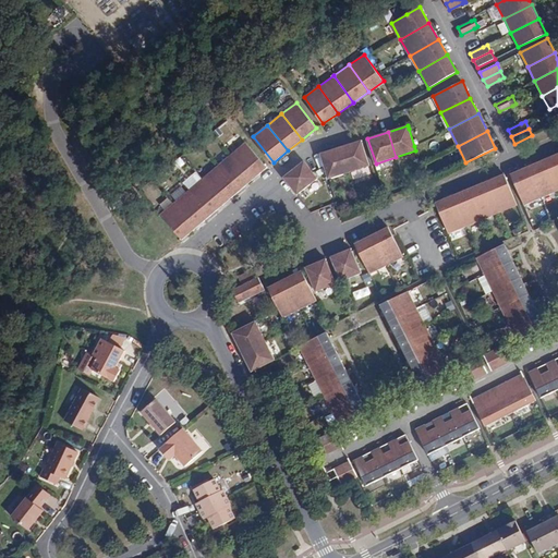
[(362,141),(341,146),(349,171),(370,166),(362,141)]
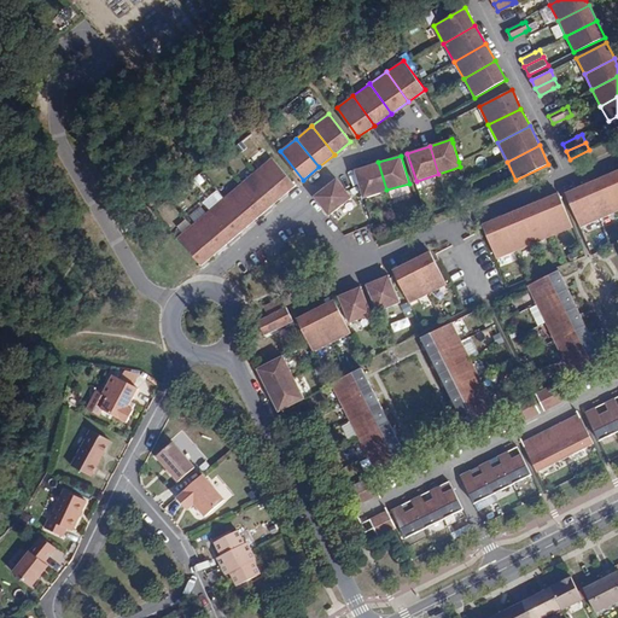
[(257,170),(281,198),(297,185),(273,157),(257,170)]
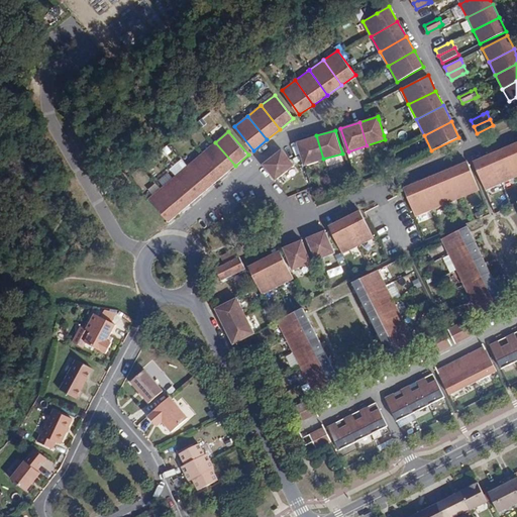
[(323,159),(316,135),(297,141),(301,153),(304,165),(323,159)]
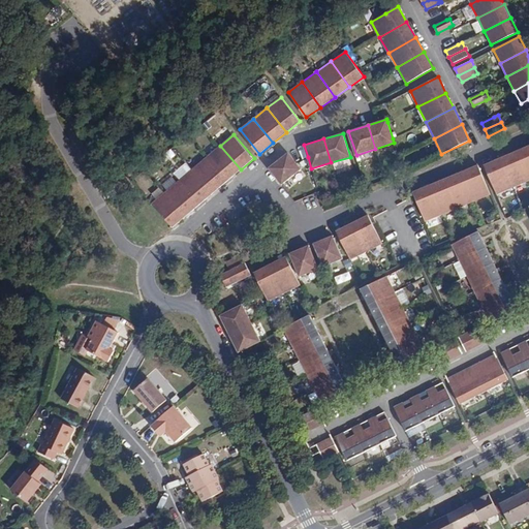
[(207,157),(227,181),(241,169),(220,146),(207,157)]
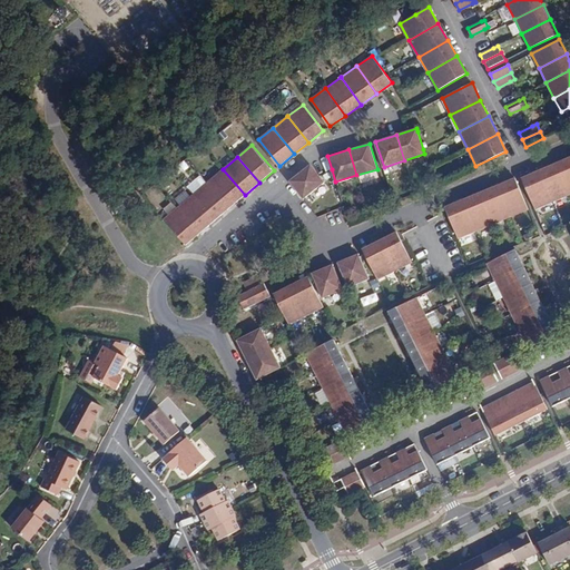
[(569,157),(557,163),(569,194),(569,157)]
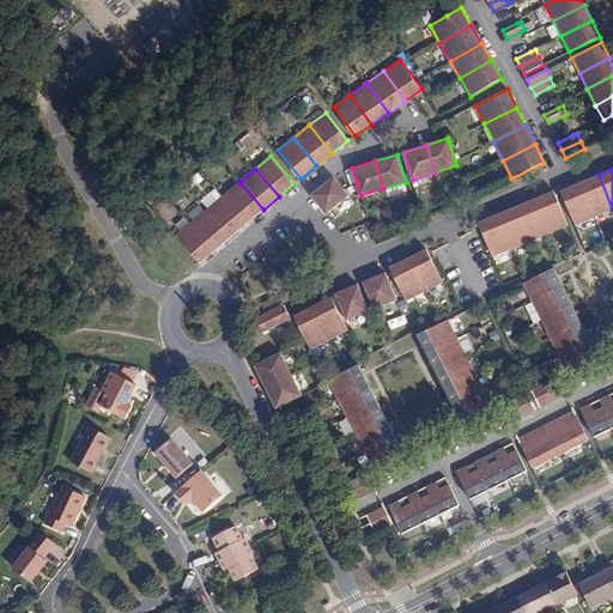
[(612,208),(599,175),(581,183),(595,217),(612,208)]
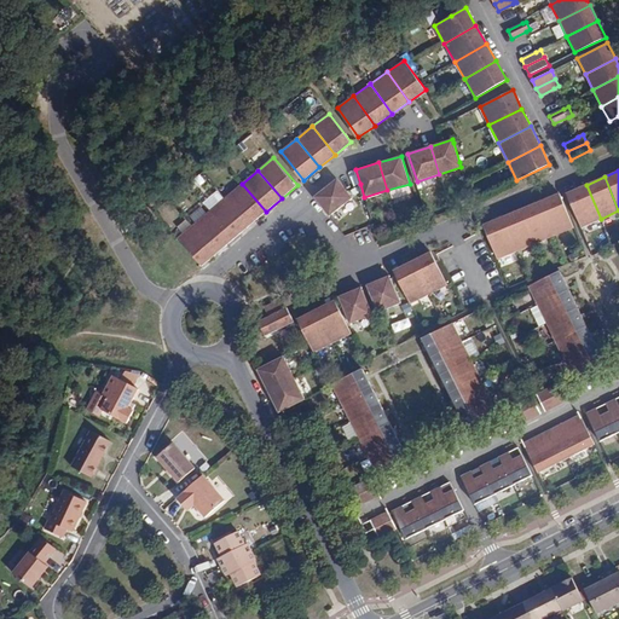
[(337,179),(316,196),(330,215),(353,197),(347,190),(337,179)]
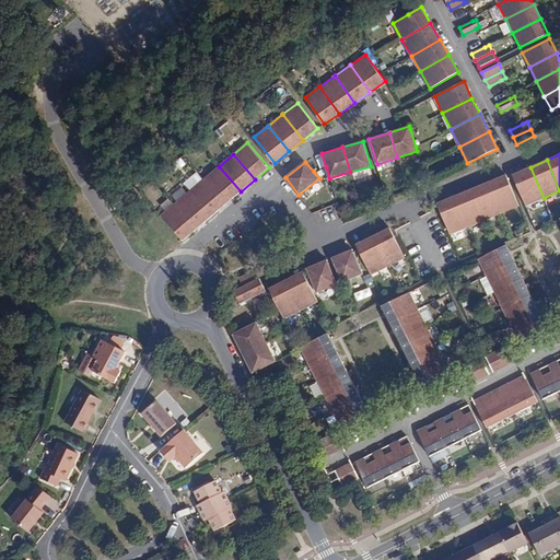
[(205,178),(226,203),(241,191),(219,166),(205,178)]
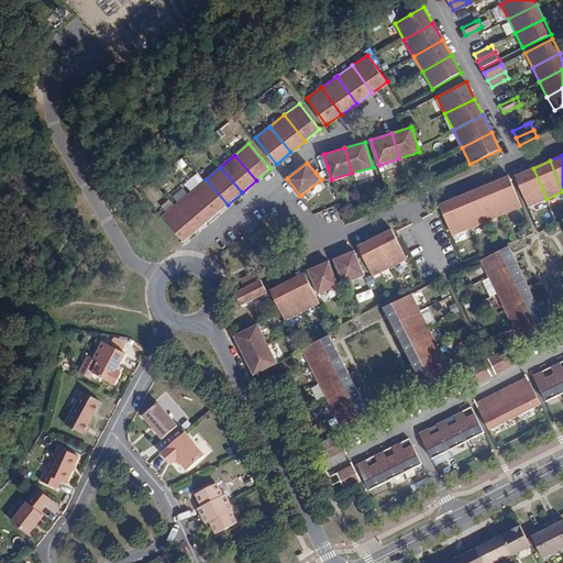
[(547,199),(533,168),(516,176),(529,206),(547,199)]
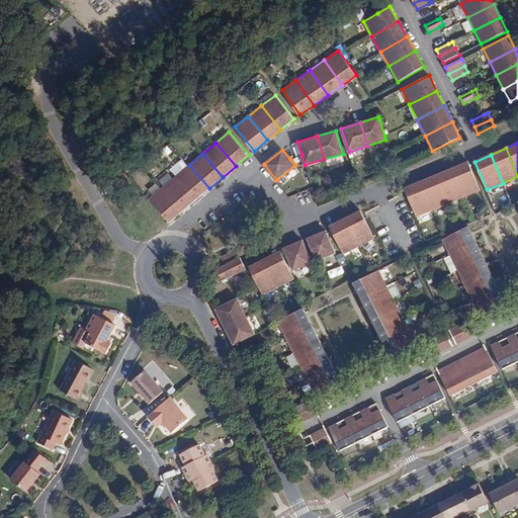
[(480,190),(468,162),(452,168),(464,196),(480,190)]
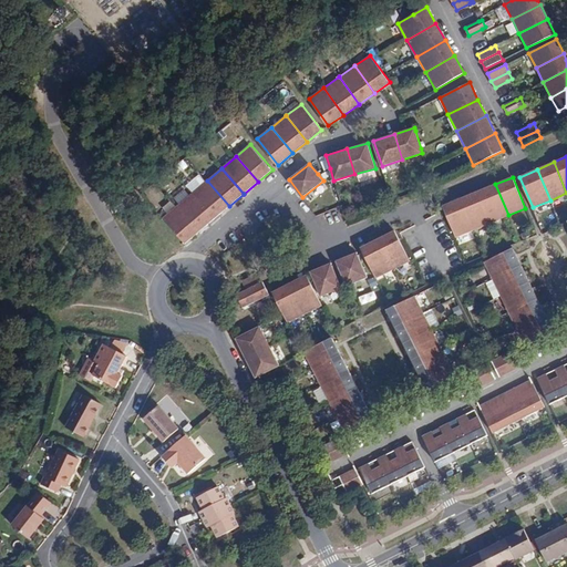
[(193,193),(215,218),(229,206),(207,181),(193,193)]
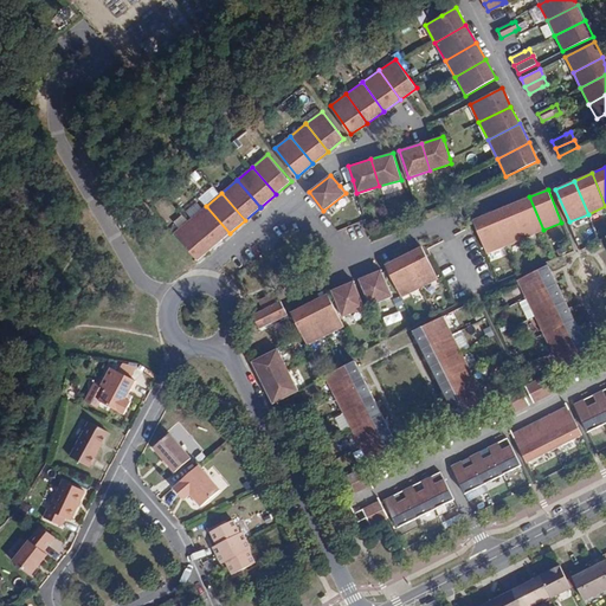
[(543,230),(529,197),(510,205),(524,238),(543,230)]
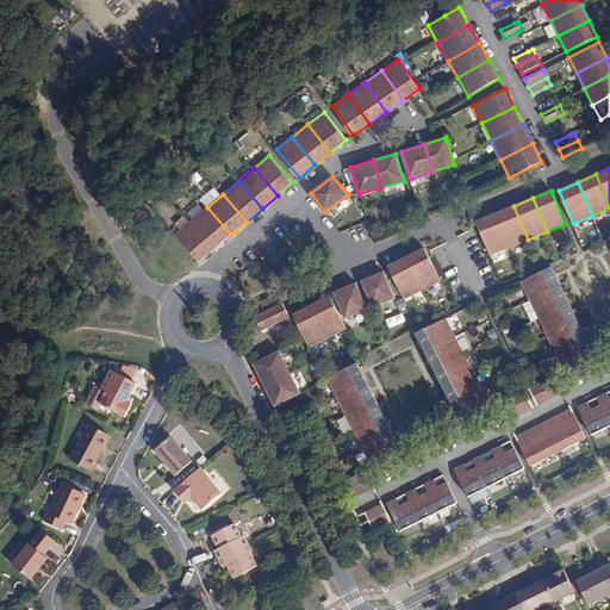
[(528,240),(514,206),(495,215),(509,247),(528,240)]
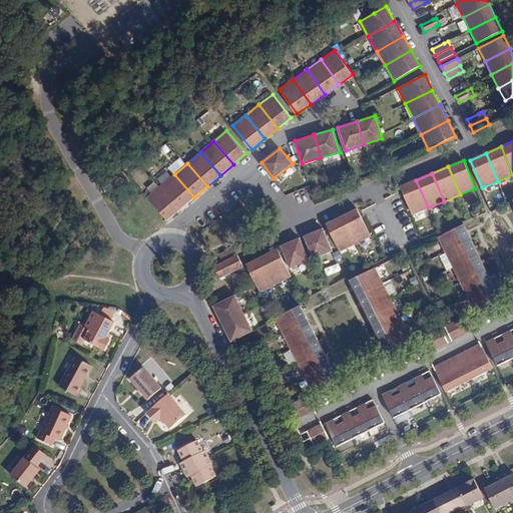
[(161,185),(181,208),(194,197),(174,174),(161,185)]
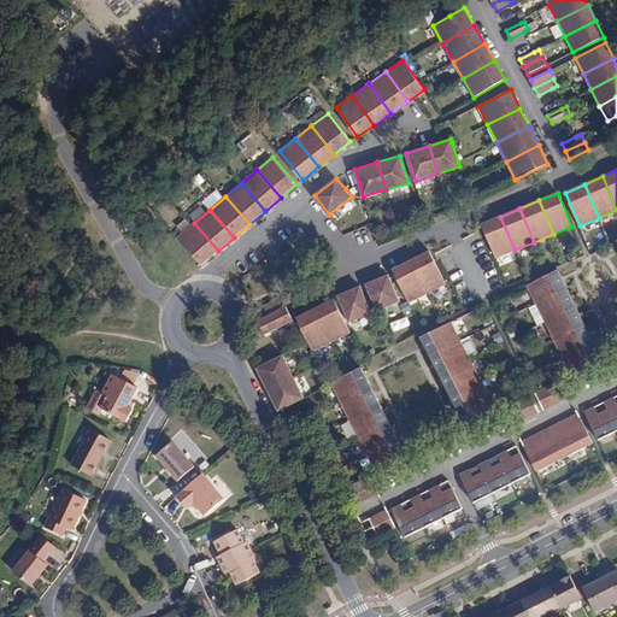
[(515,250),(500,217),(482,224),(497,258),(515,250)]
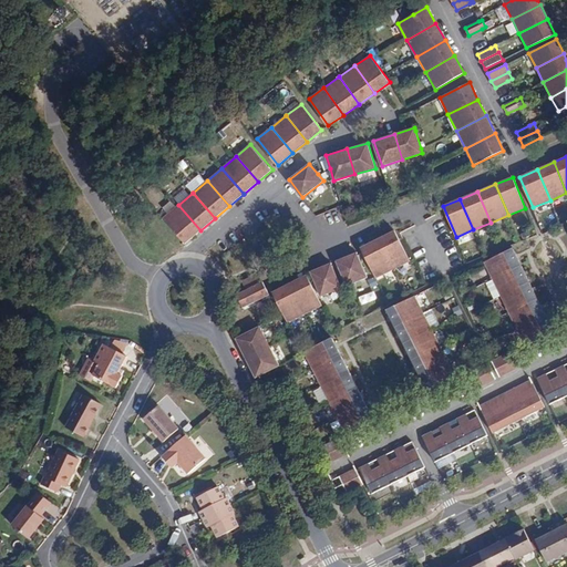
[(164,217),(186,243),(200,230),(178,205),(164,217)]
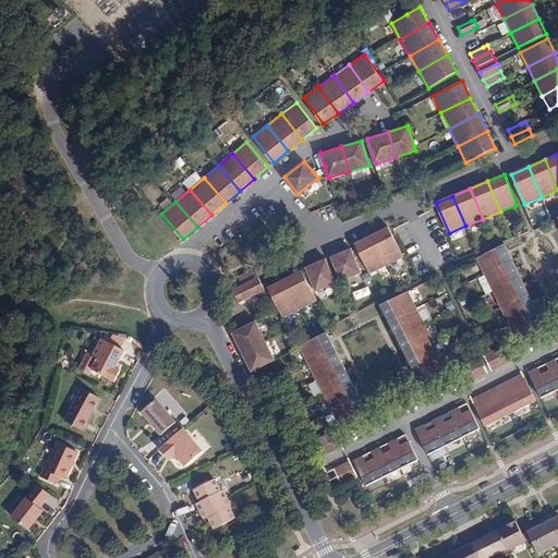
[(292,233),(288,222),(274,228),(278,239),(292,233)]
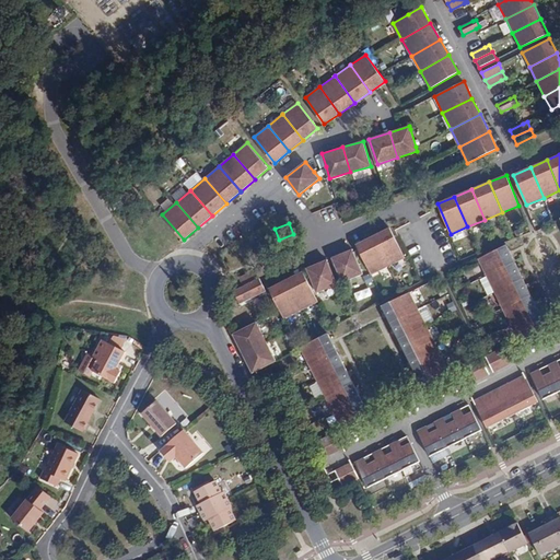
[(391,228),(389,229),(373,236),(388,266),(405,257),(391,228)]
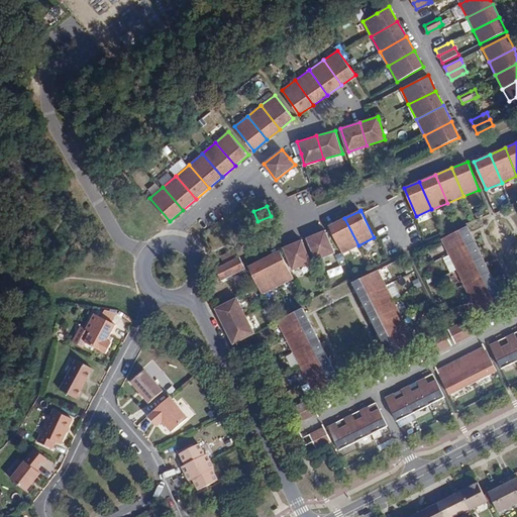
[(344,218),(330,225),(331,227),(344,252),(358,245),(344,218)]
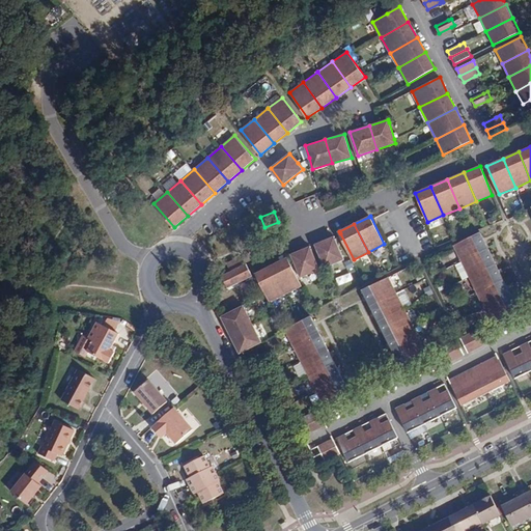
[(415,238),(428,232),(425,227),(413,231),(415,238)]
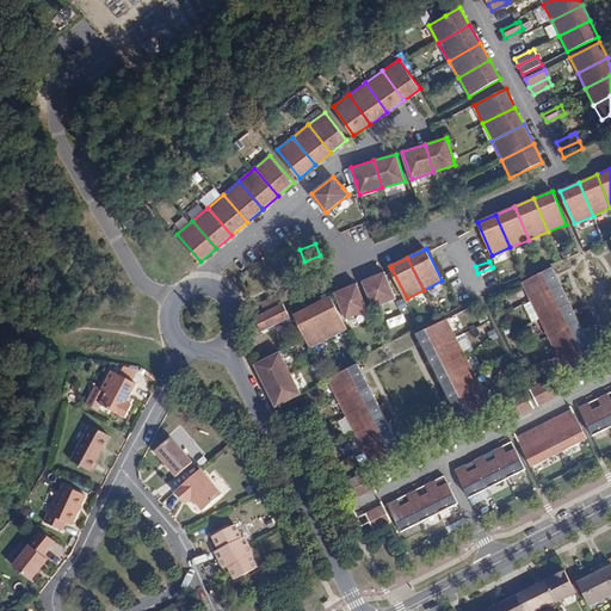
[(531,300),(562,285),(554,267),(523,282),(531,300)]
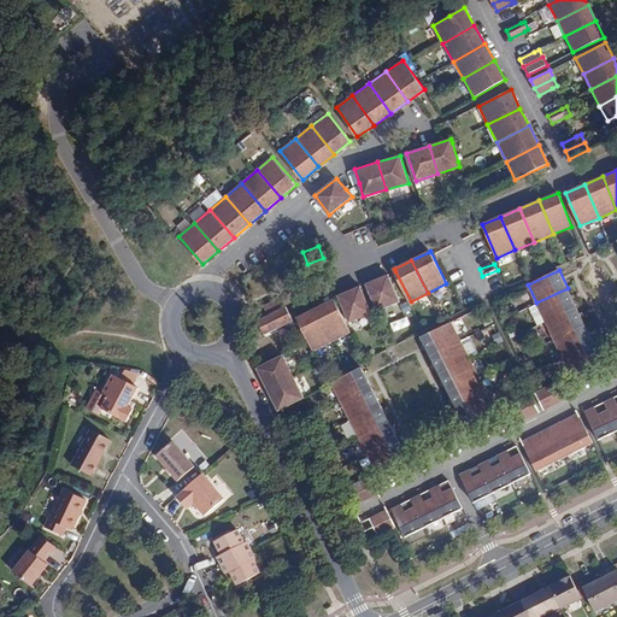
[(389,275),(366,283),(378,310),(400,301),(389,275)]
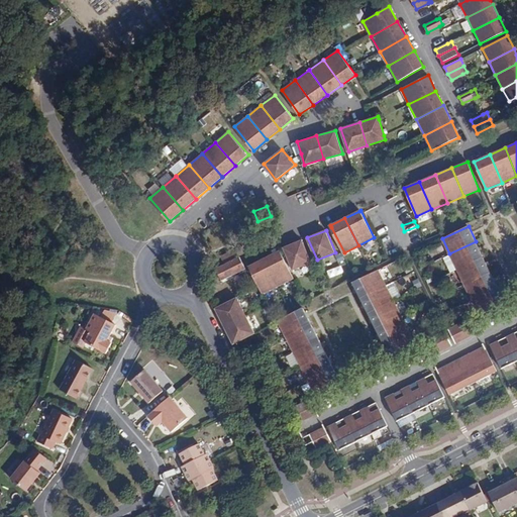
[(303,239),(284,247),(285,248),(294,270),(312,263),(303,239)]
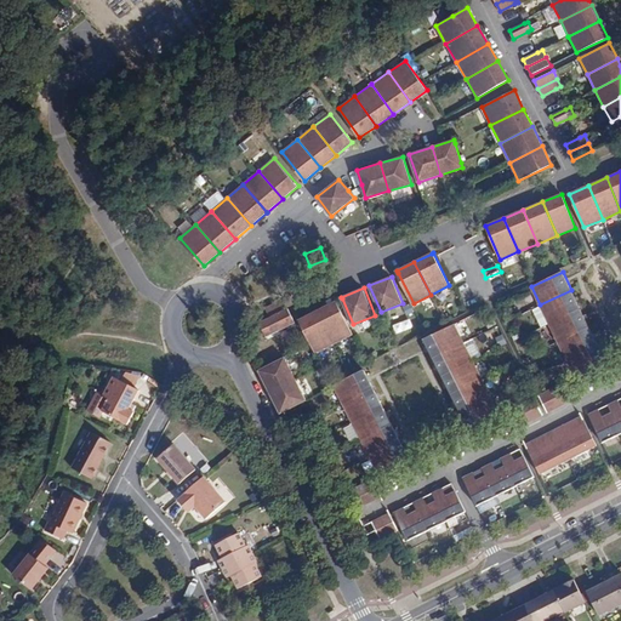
[(550,323),(580,308),(571,290),(540,305),(550,323)]
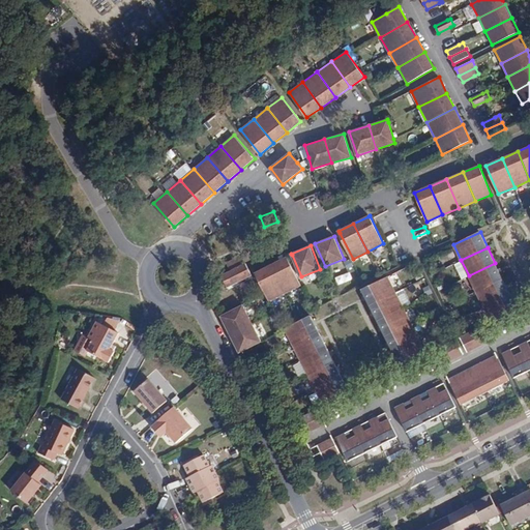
[(241,256),(227,263),(231,271),(223,275),(229,287),(253,274),(247,263),(245,264),(241,256)]
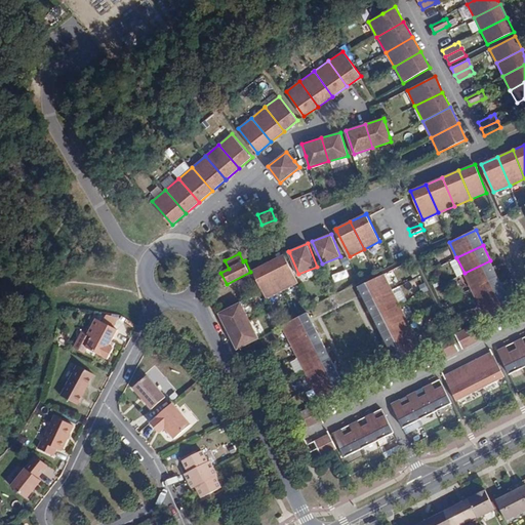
[(284,254),(269,263),(283,290),(298,283),(284,254)]
